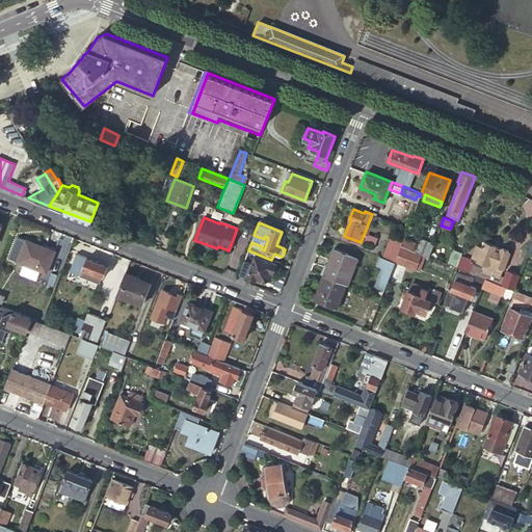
[(264,239),(254,235),(251,242),(262,246),(261,248),(264,250),(268,238),(265,236),(264,239)]
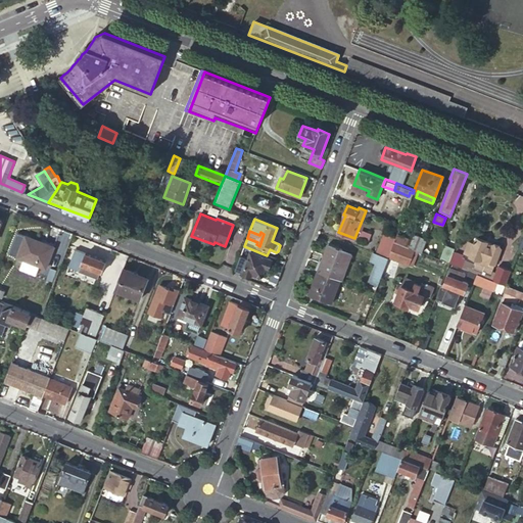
[(394,241),(395,237),(385,234),(378,253),(388,257),(388,256),(394,241)]
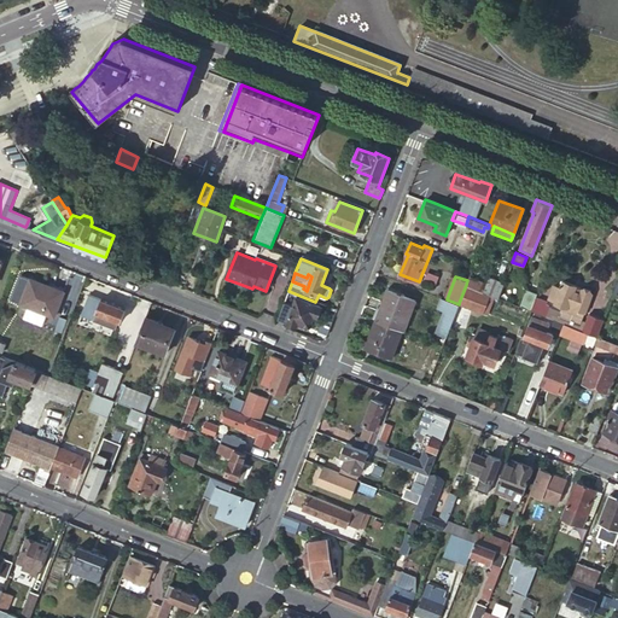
[(487,283),(470,277),(467,280),(466,285),(477,289),(488,293),(499,297),(505,283),(489,277),(487,283)]
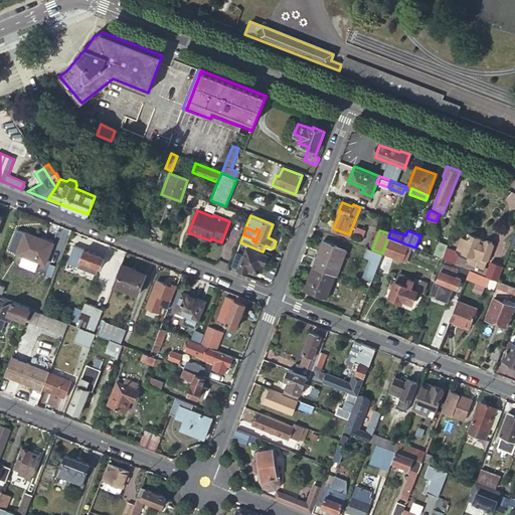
[(52,243),(24,232),(16,252),(44,264),(52,243)]
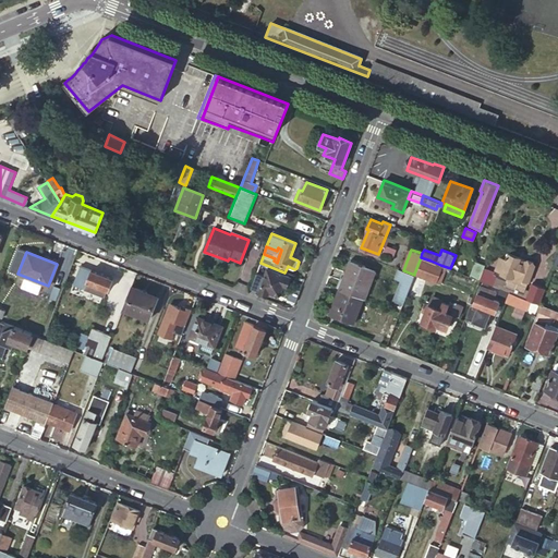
[(506,261),(501,258),(497,270),(501,271),(500,273),(511,277),(512,276),(526,281),(533,266),(519,259),(519,257),(508,253),(506,261)]
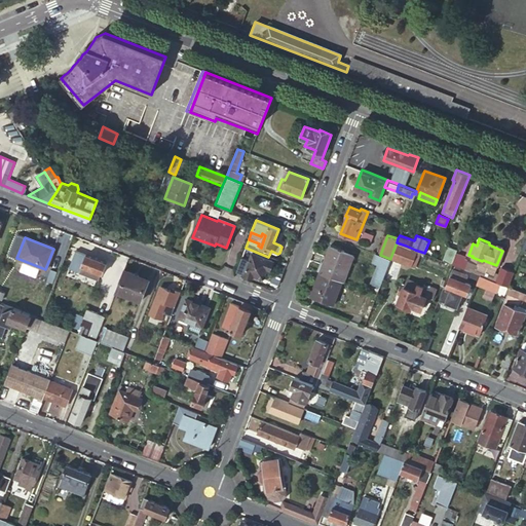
[(406,246),(397,242),(390,258),(400,261),(410,265),(415,250),(406,246)]
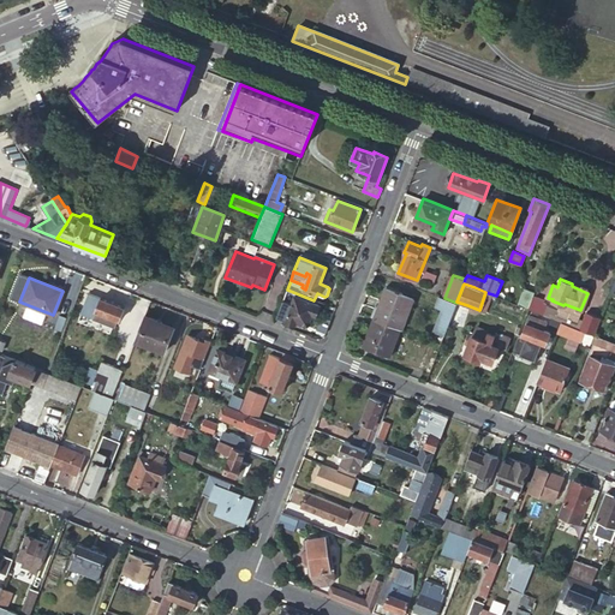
[(533,297),(536,291),(525,287),(518,305),(529,309),(533,297)]
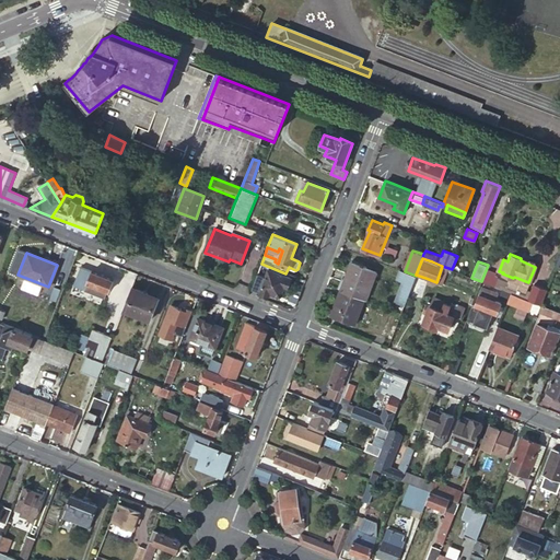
[(350,263),(340,290),(364,299),(366,300),(376,272),(350,263)]
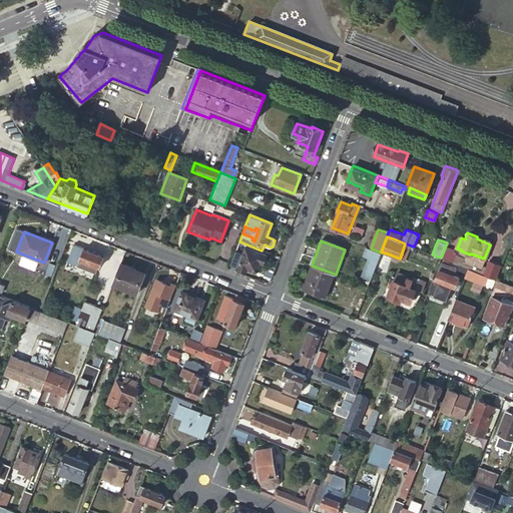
[(238,243),(230,264),(238,266),(245,246),(238,243)]
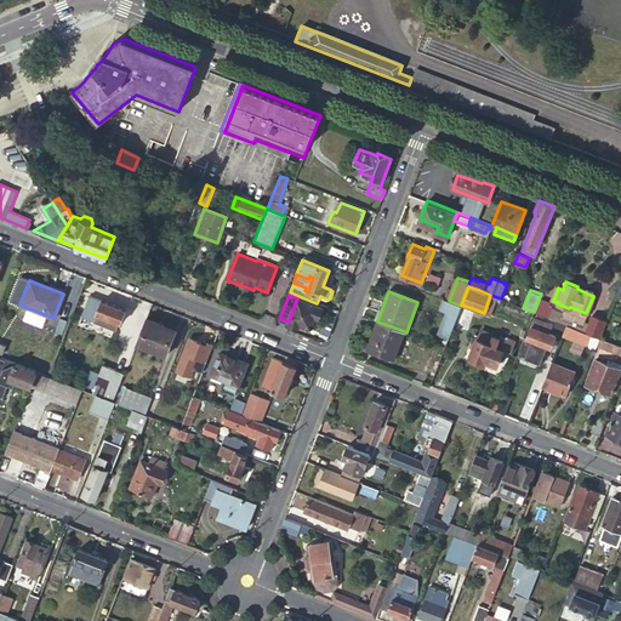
[(490,295),(484,313),(494,317),(501,298),(490,295)]
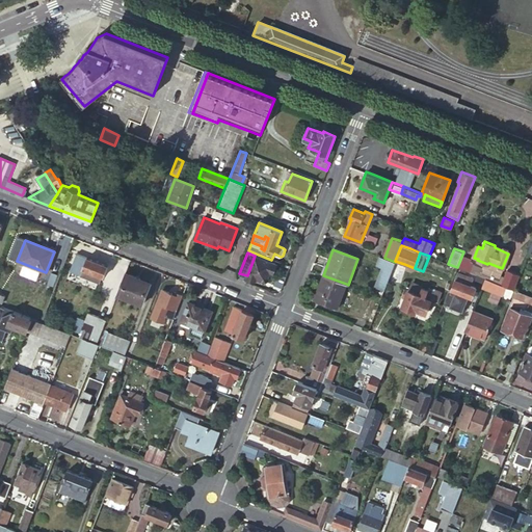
[(275,264),(255,256),(247,275),(255,278),(256,276),(263,278),(267,276),(269,270),(273,271),(275,264)]
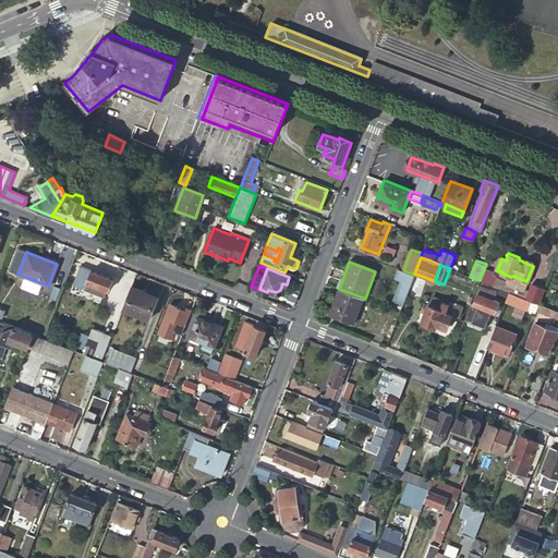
[(112,278),(91,269),(84,287),(81,292),(95,298),(97,293),(104,296),(107,290),(108,290),(112,278)]
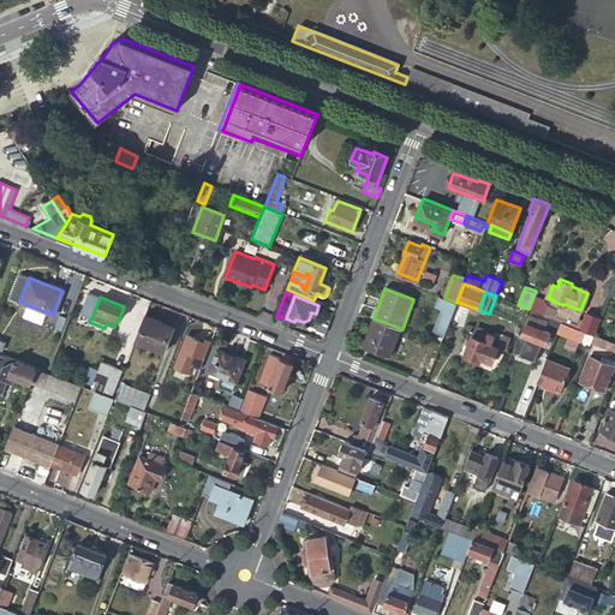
[(445,298),(440,297),(435,306),(442,309),(434,330),(445,334),(457,303),(445,298)]
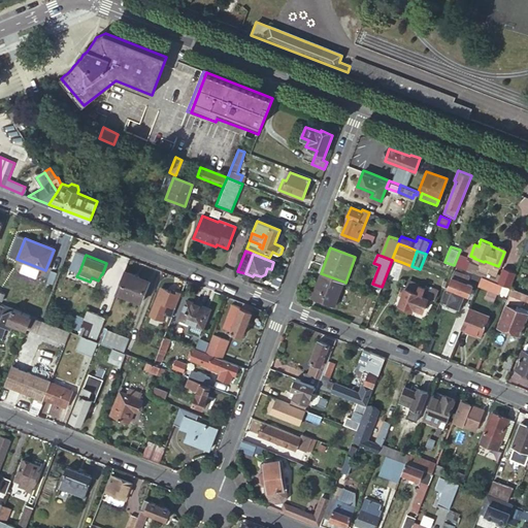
[(502,284),(509,287),(516,272),(503,267),(500,275),(465,261),(466,258),(458,255),(454,265),(473,272),(482,275),(502,284)]
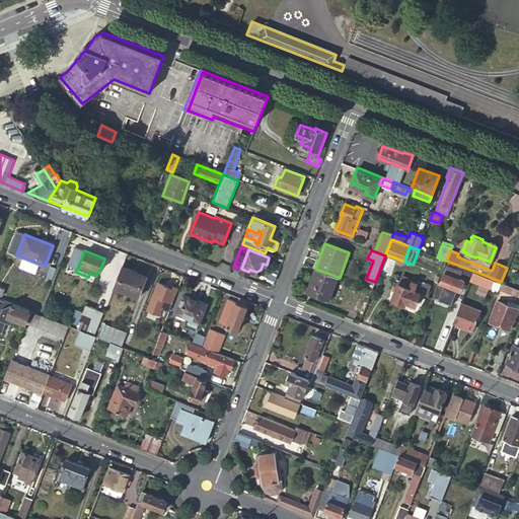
[(135,271),(122,266),(114,287),(138,296),(146,277),(135,272),(135,271)]
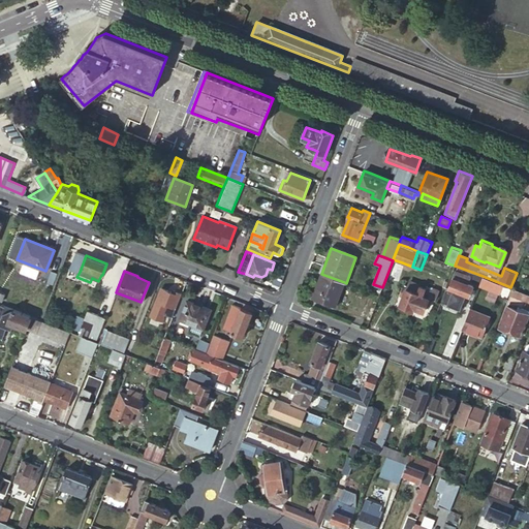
[(470,277),(456,271),(448,287),(469,296),(473,285),(467,283),(470,277)]
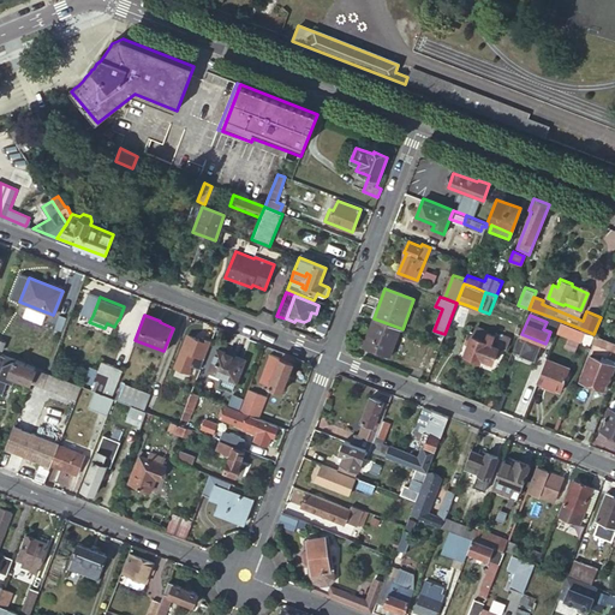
[(561,321),(551,317),(548,327),(550,329),(556,332),(561,321)]
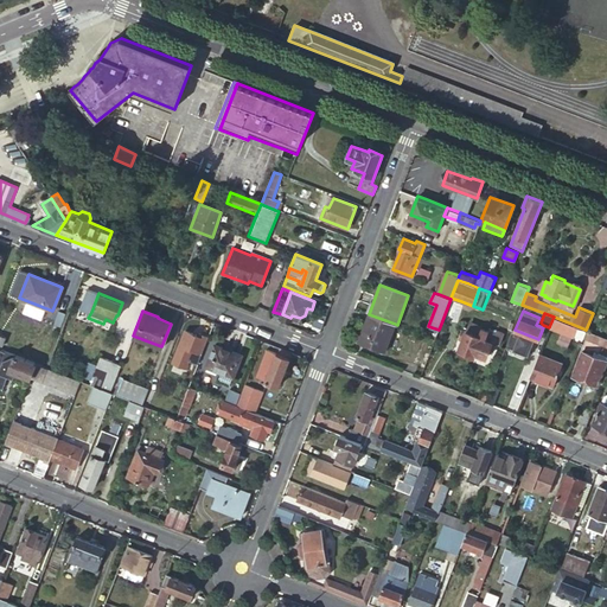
[(395,324),(369,314),(358,340),(385,350),(395,324)]
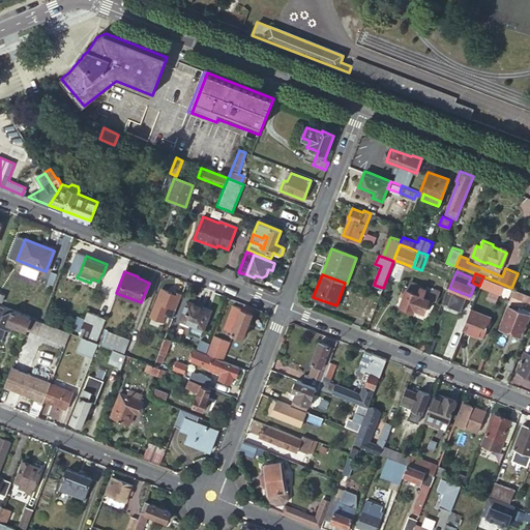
[(500,294),(504,285),(483,276),(479,286),(500,294)]
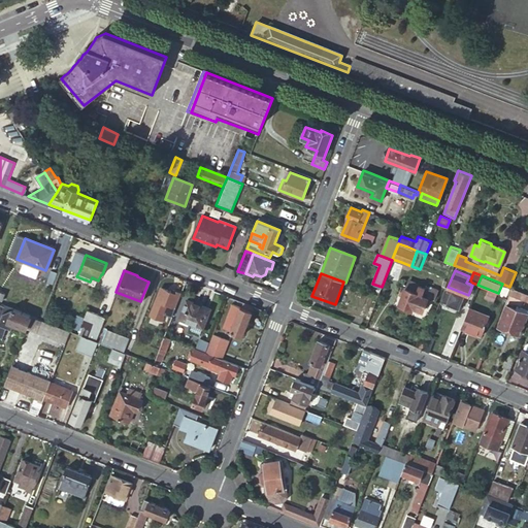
[(417,292),(401,287),(399,294),(402,296),(399,303),(413,308),(414,306),(423,309),(426,302),(430,303),(432,297),(435,298),(438,289),(432,287),(431,290),(419,285),(417,292)]
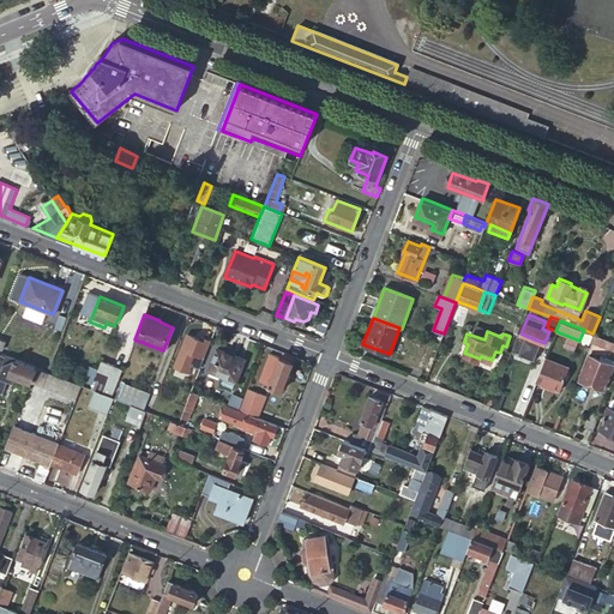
[(613,349),(613,342),(593,333),(590,341),(613,349)]
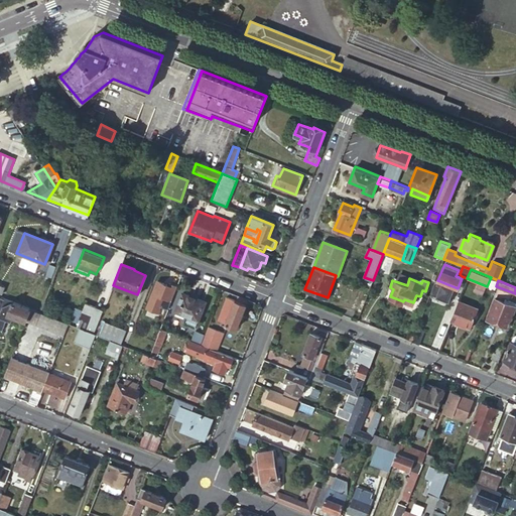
[(205,300),(182,292),(175,310),(187,314),(198,318),(205,300)]
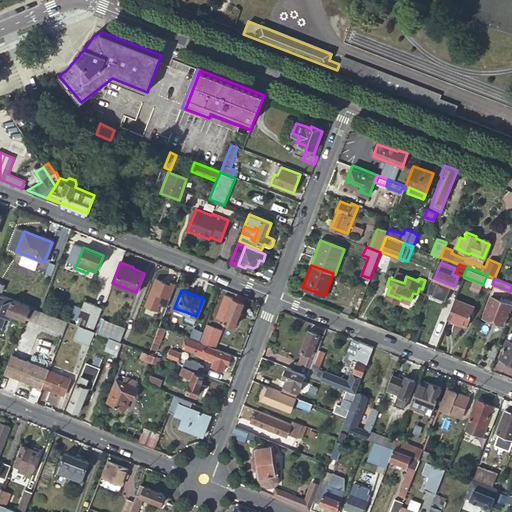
[(248,303),(240,300),(225,294),(217,316),(224,319),(224,321),(240,327),(249,303),(248,303)]
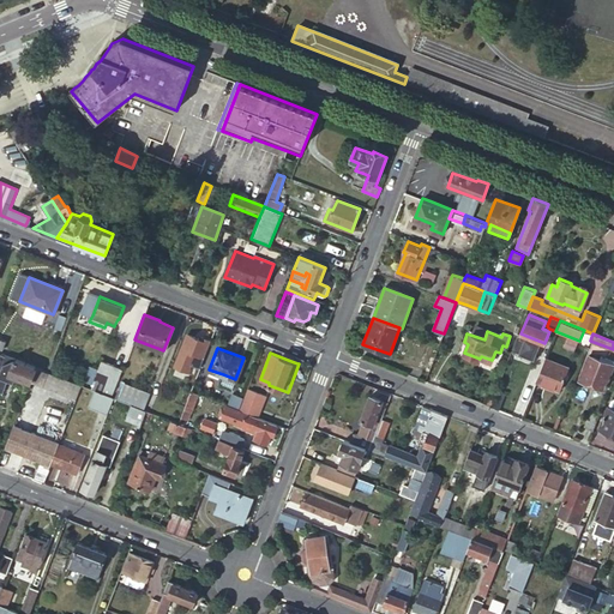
[(32,375),(36,367),(6,356),(0,354),(0,393),(2,395),(8,380),(13,383),(16,377),(30,383),(30,381),(32,375)]
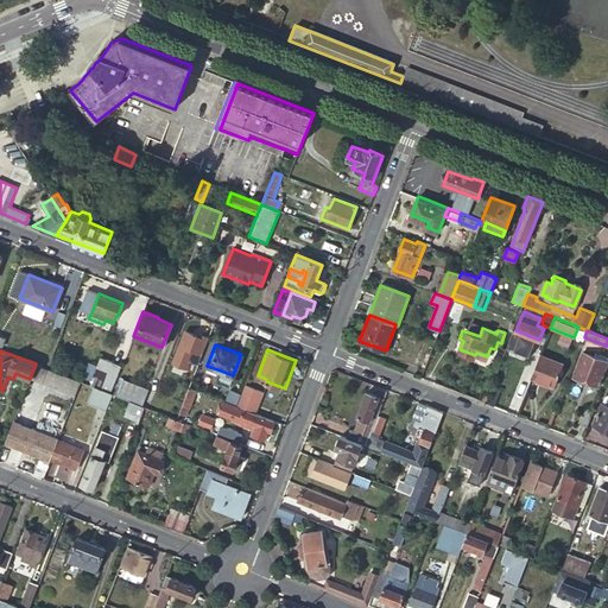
[(607,361),(583,352),(574,377),(597,385),(607,361)]
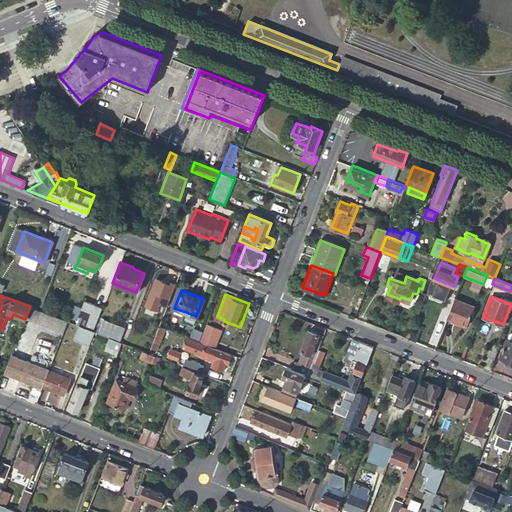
[(454,299),(448,317),(466,325),(473,306),(454,299)]
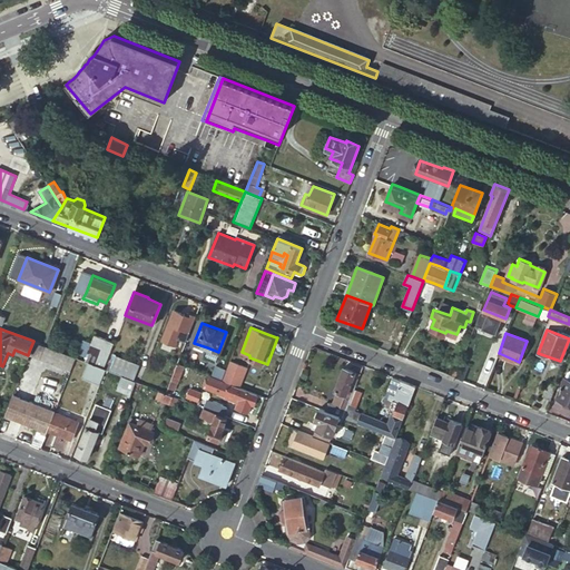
[(99,346),(92,364),(96,365),(102,367),(112,341),(94,334),(90,342),(99,346)]
